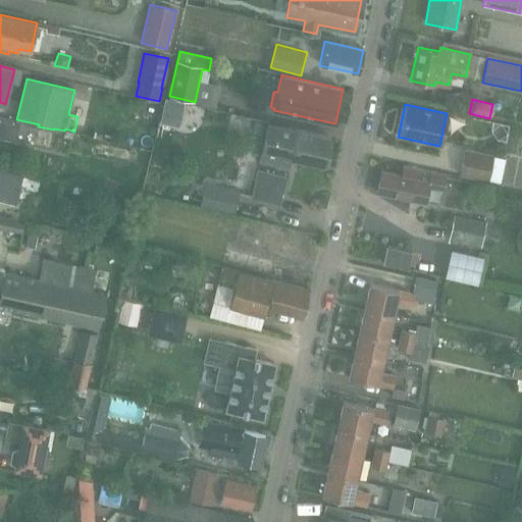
[(0,117),(0,138),(14,142),(18,121),(0,117)]
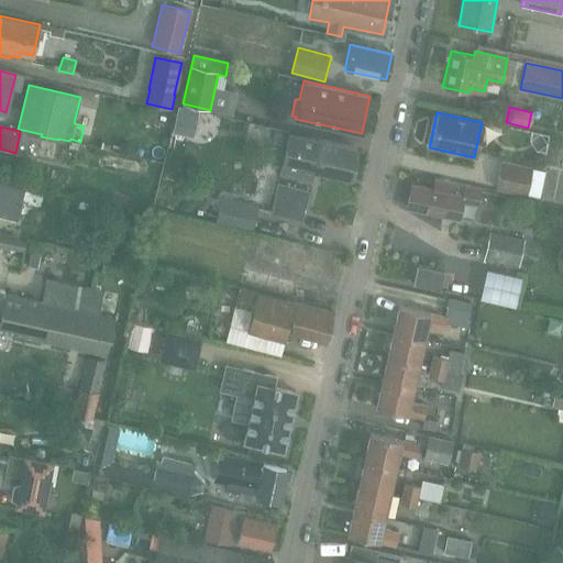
[(315,170),(351,178),(356,148),(289,136),(282,175),(312,181),(315,170)]
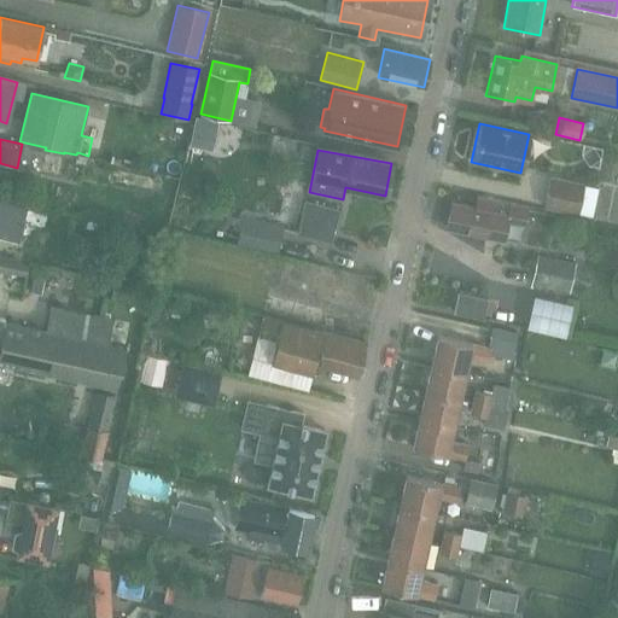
[(149,178),(144,198),(167,203),(172,182),(149,178)]
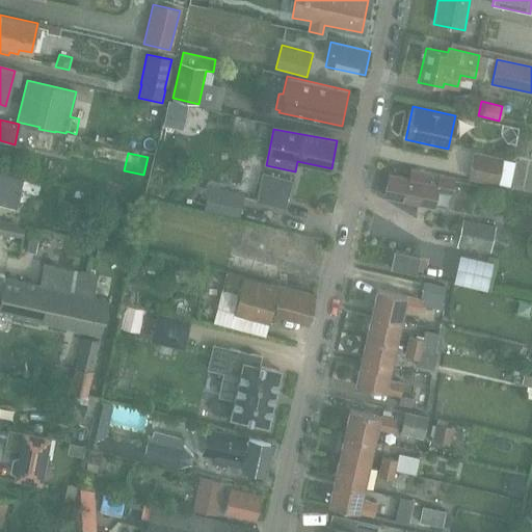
[(502,160),(473,154),(468,178),(496,184),(502,160)]
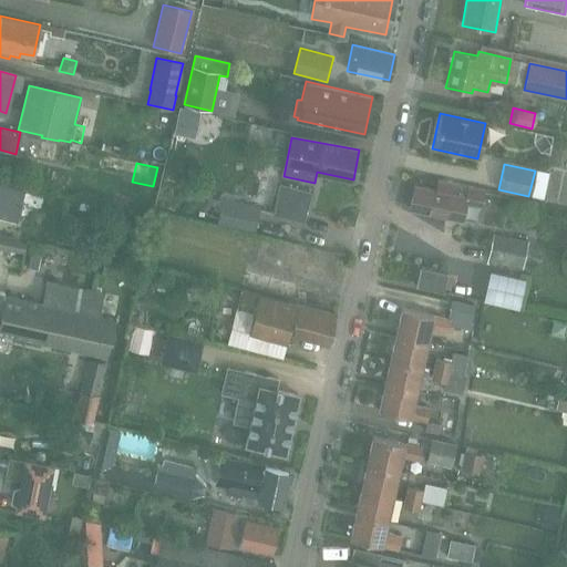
[(536,171),(531,196),(543,199),(548,173),(536,171)]
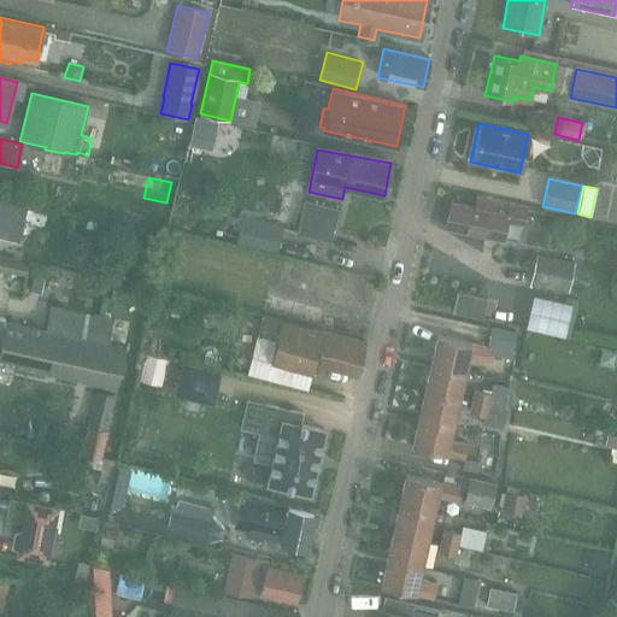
[(505,222),(523,225),(527,209),(509,204),(506,212),(491,210),(493,201),(472,198),(471,205),(451,201),(446,228),(501,240),(505,222)]
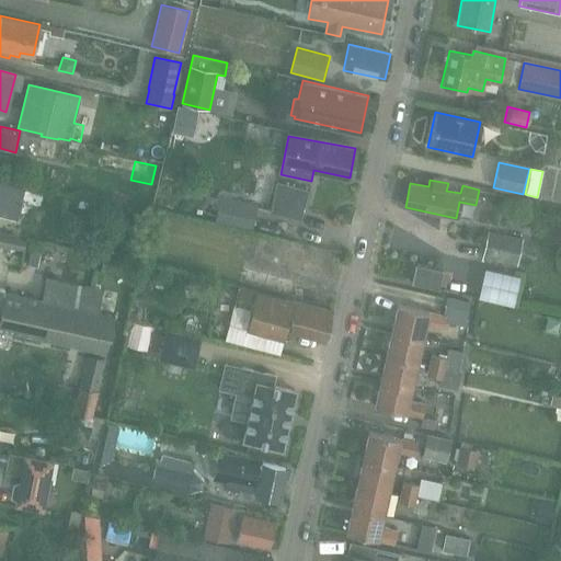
[(0,215),(16,219),(24,189),(0,182),(0,215)]
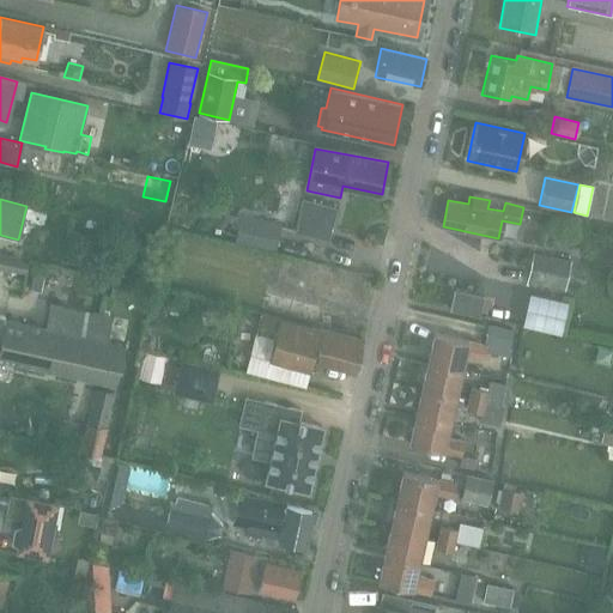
[(304,201),(298,232),(332,238),(338,208),(304,201)]
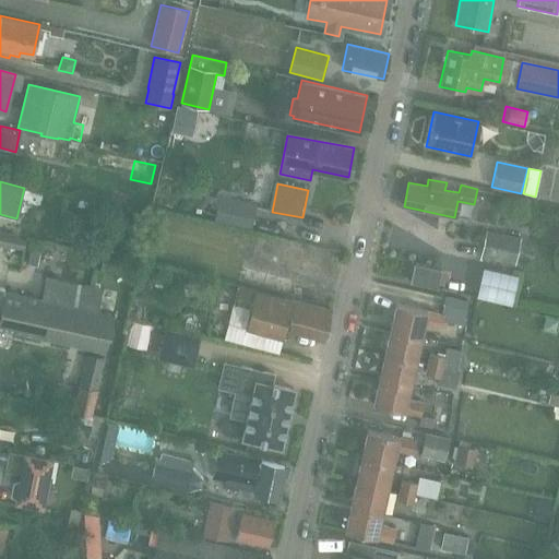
[(221,191),(214,219),(249,228),(256,199),(221,191)]
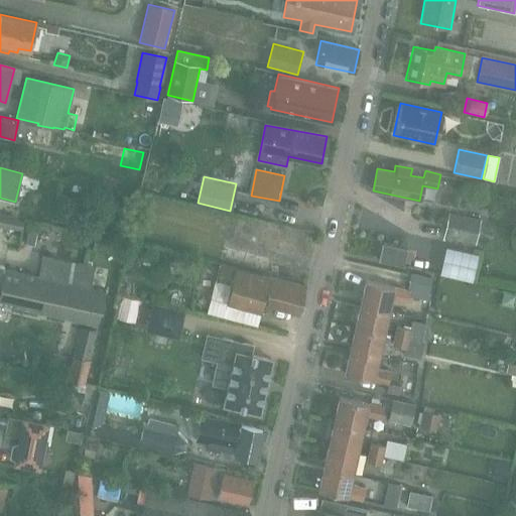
[(126,198),(124,206),(134,208),(136,201),(126,198)]
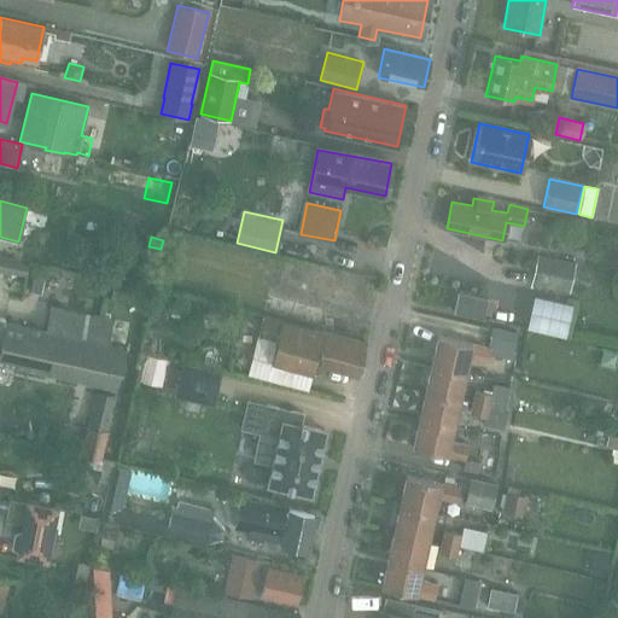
[(554,250),(553,257),(576,262),(577,255),(554,250)]
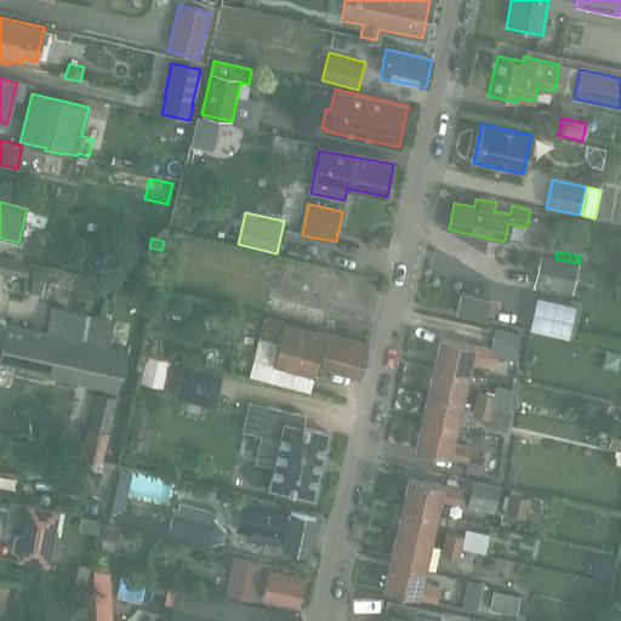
[(534,286),(573,295),(579,263),(556,258),(540,256),(534,286)]
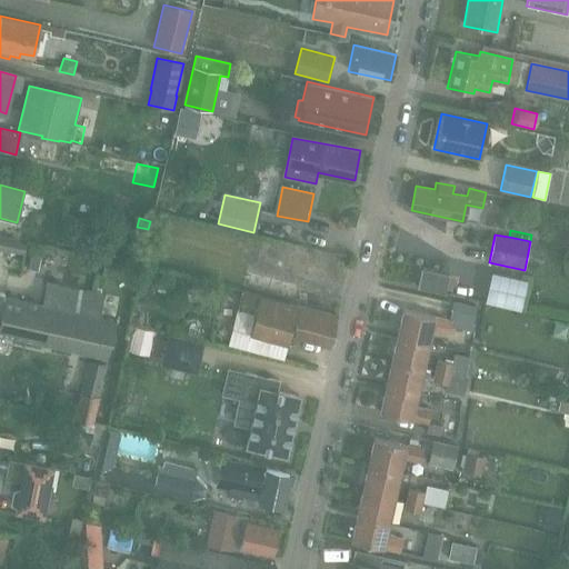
[(0,236),(0,250),(10,253),(10,252),(10,251),(13,239),(0,236)]
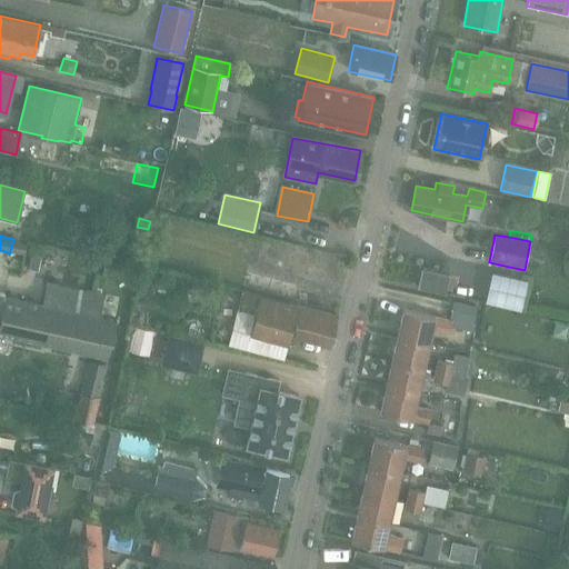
[(133,242),(131,256),(141,258),(145,245),(133,242)]
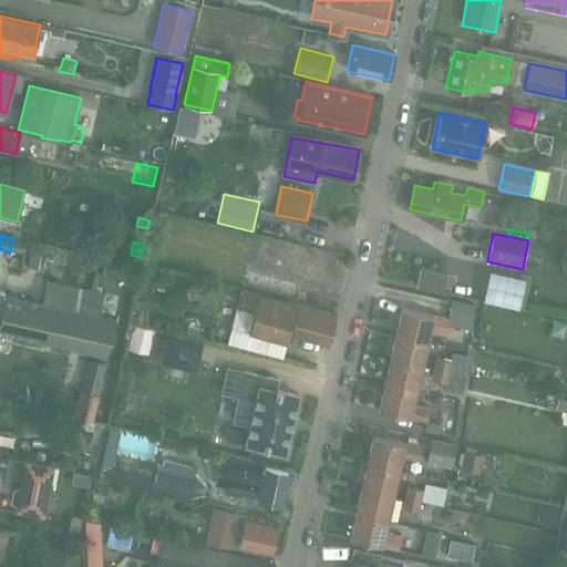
[(420,267),(415,287),(443,292),(447,274),(420,267)]
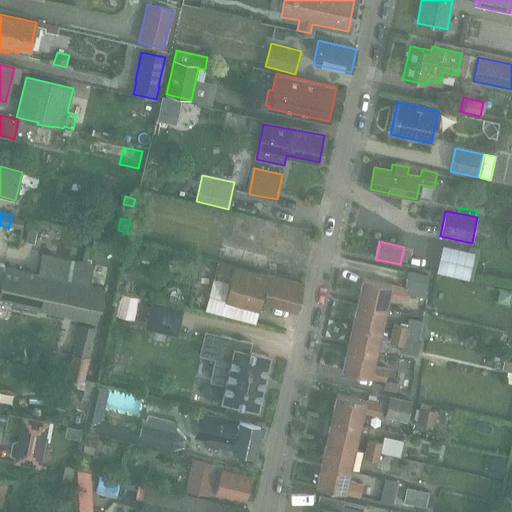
[(0,300),(96,321),(104,286),(88,283),(91,263),(41,253),(37,271),(0,263),(0,300)]
